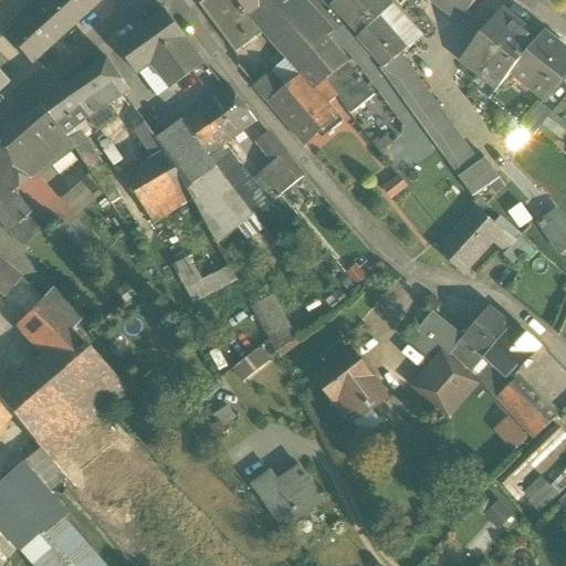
[(43,1),(40,4),(64,30),(96,0),(45,0),(44,2),(43,1)]
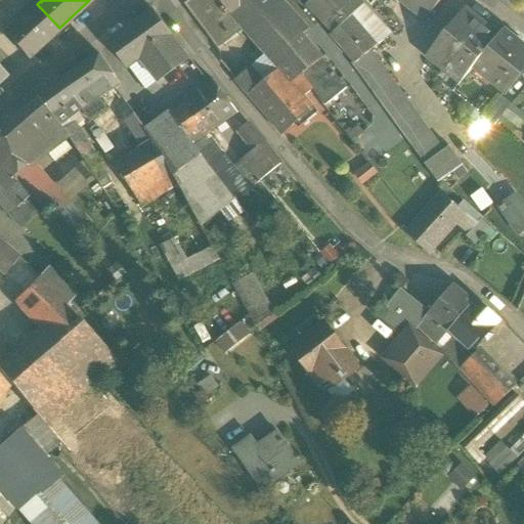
[(191,0),(189,2),(222,45),(243,29),(230,14),(219,0),(191,0)]
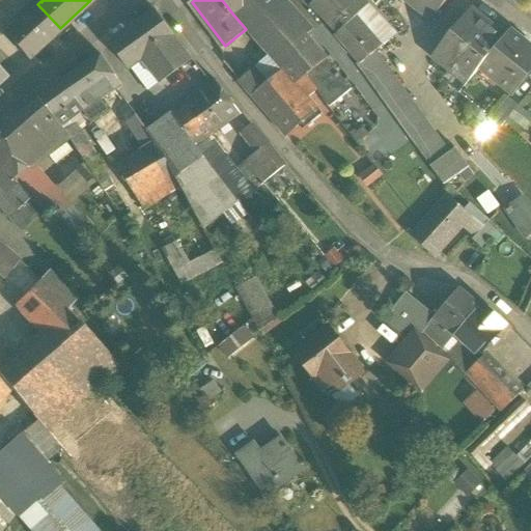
[(222,0),(233,15),(251,0),(222,0)]
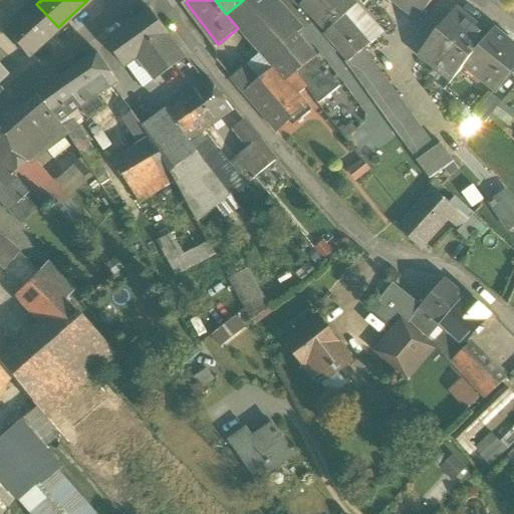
[(265,0),(263,2),(262,0),(243,0),(226,14),(238,28),(261,54),(274,68),(275,67),(287,80),(294,74),(297,78),(306,88),(318,104),(339,87),(297,35),(299,33),(270,0),(265,0)]
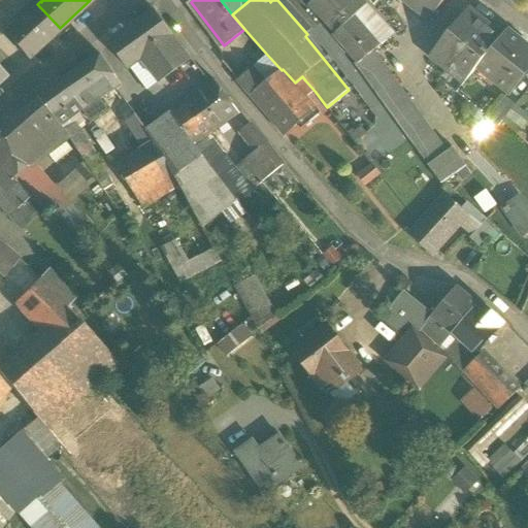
[(315,0),(308,6),(333,34),(349,20),(365,3),(361,0),(315,0)]
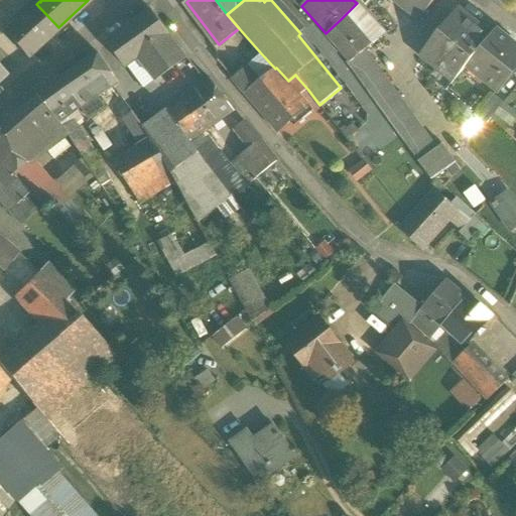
[(376,0),(390,0),(417,20),(419,19),(433,0),(374,0),(376,1),(376,0)]
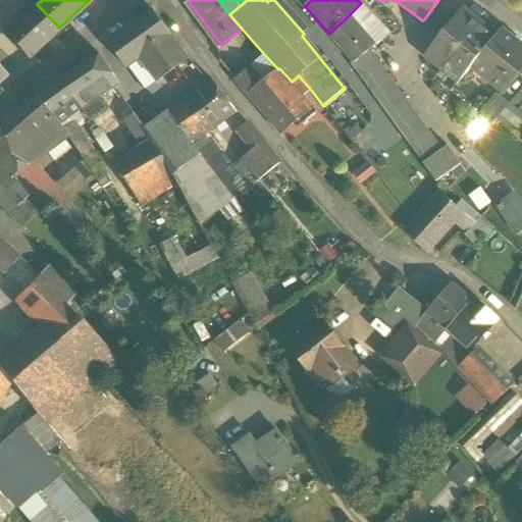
[(345,19),(371,46),(389,33),(361,3),(345,19)]
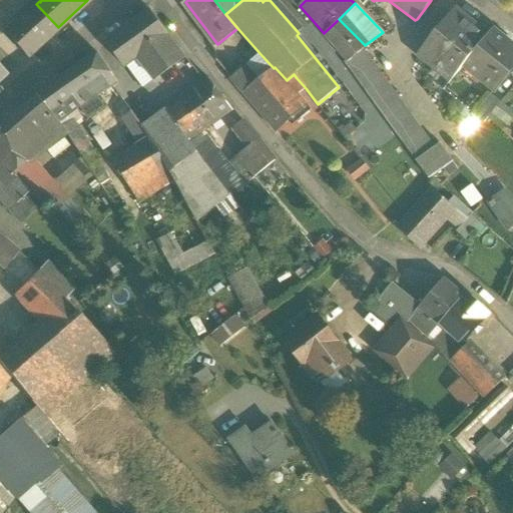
[(26,56),(58,27),(36,4),(4,33),(26,56)]
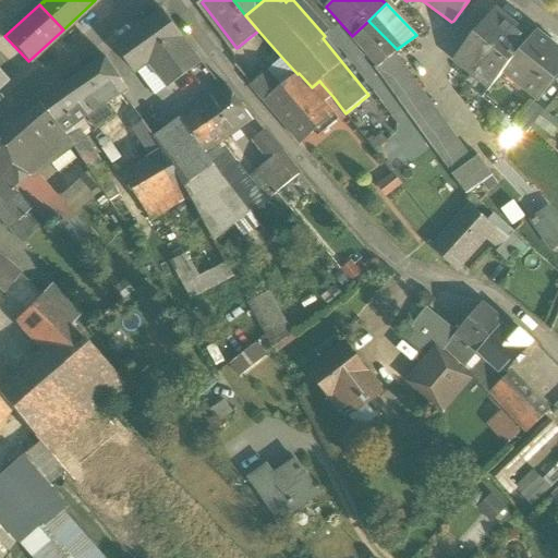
[(148,65),(167,88),(202,63),(180,35),(164,12),(160,14),(117,47),(135,74),(137,73),(148,65)]
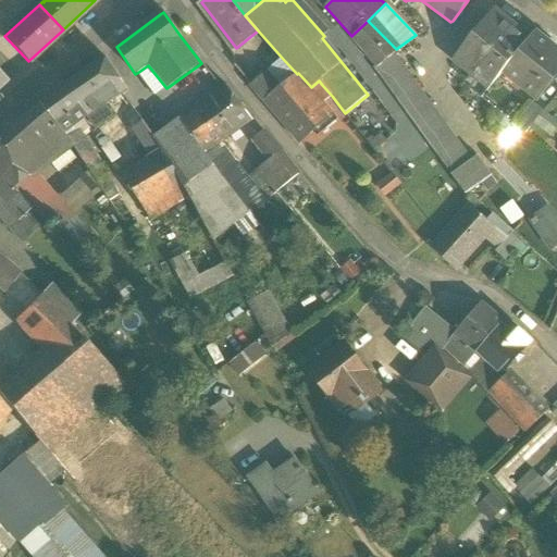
[(495,81),(504,71),(529,39),(494,12),(455,61),(473,75),(480,67),(495,81)]
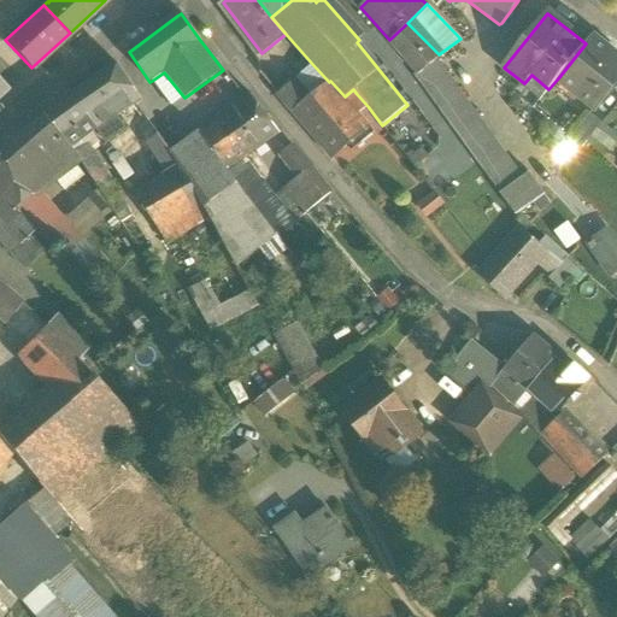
[(439,54),(407,23),(389,40),(391,43),(416,74),(434,58),(439,54)]
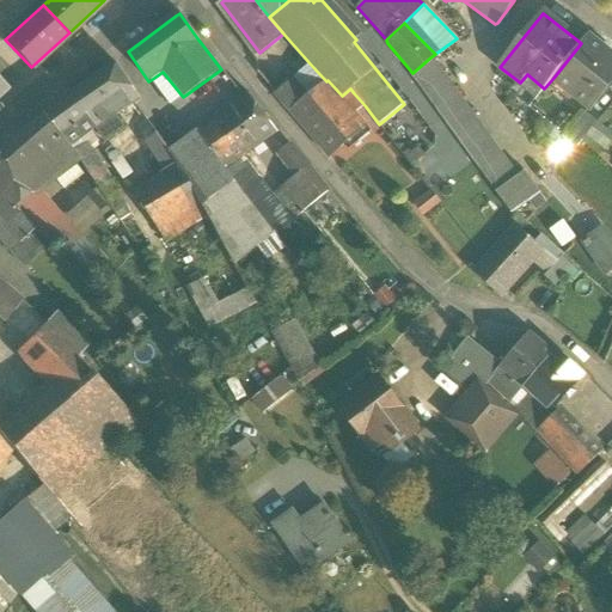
[(611,57),(586,37),(581,43),(554,78),(591,108),(611,80),(611,57)]
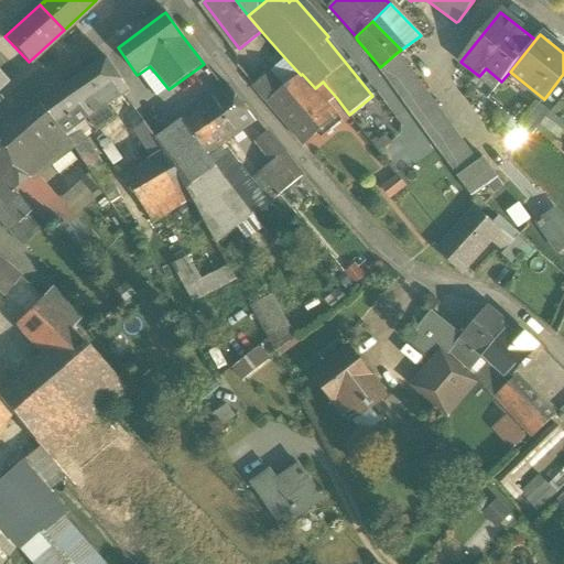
[(399,98),(402,102),(423,88),(397,53),(380,67),(378,68),(386,79),(399,98)]
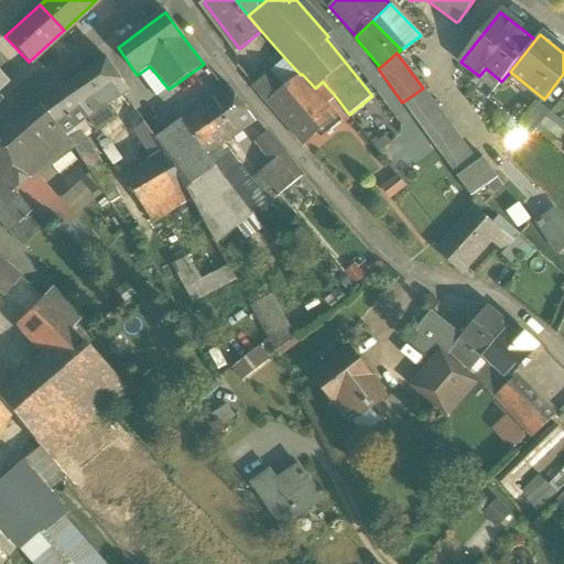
[(284,88),(301,75),(286,60),(270,74),(284,88)]
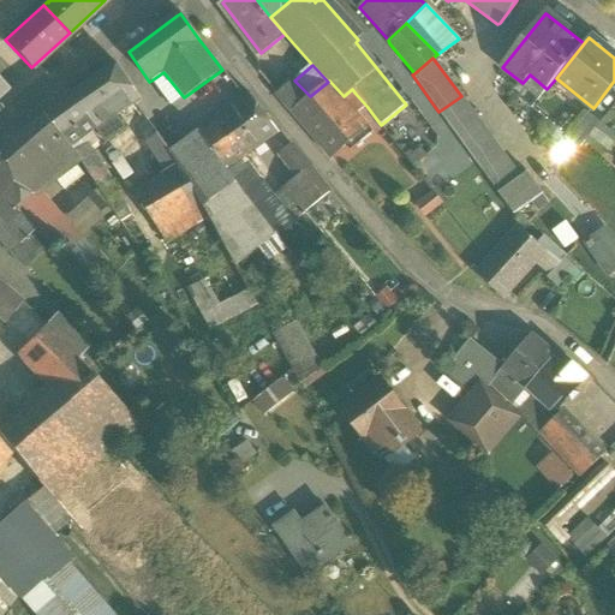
[(118,66),(75,94),(99,130),(118,115),(141,100),(118,66)]
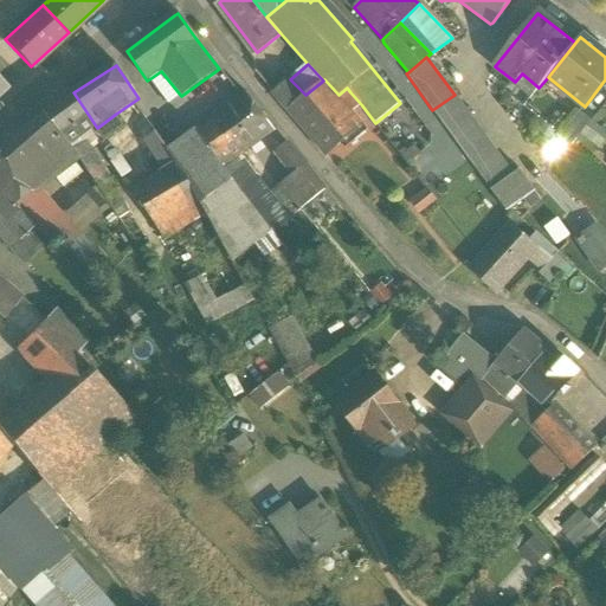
[(169,105),(181,96),(161,71),(149,79),(169,105)]
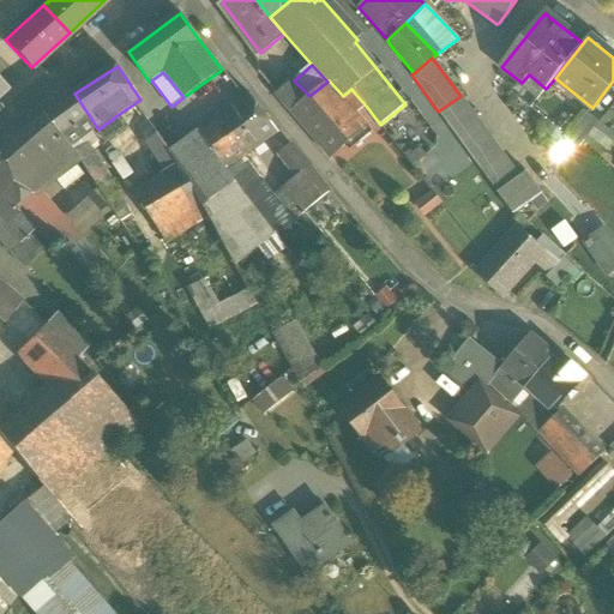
[(540,97),(546,89),(529,74),(522,83),(540,97)]
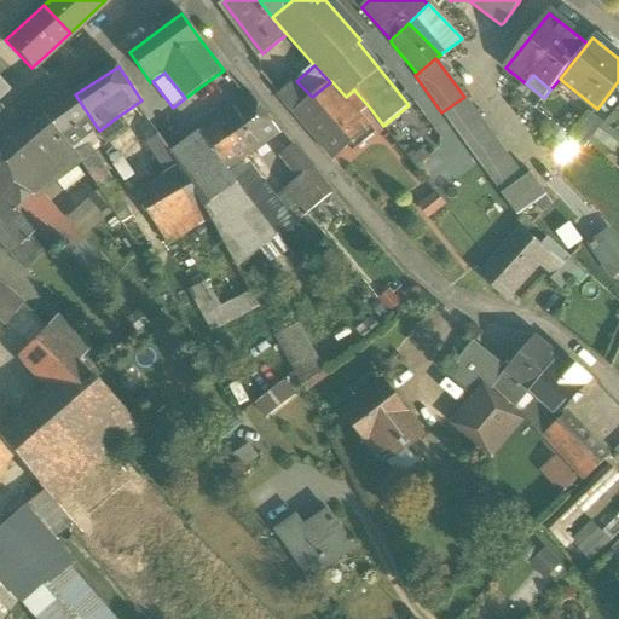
[(278,96),(293,114),(312,97),(296,81),(278,96)]
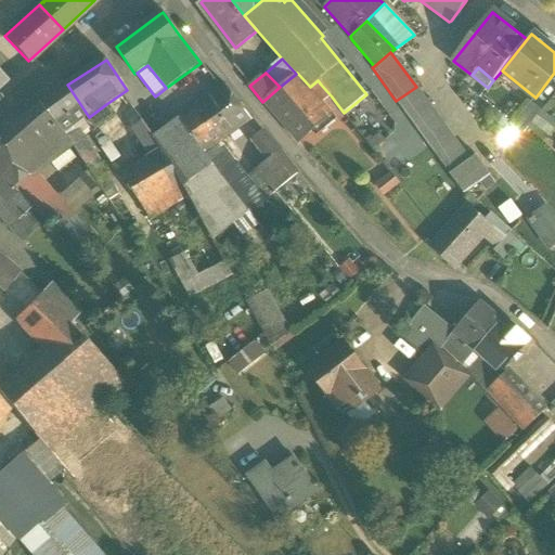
[(262,102),(298,142),(313,129),(332,114),(312,91),(321,85),(318,80),(310,87),(297,73),(296,74),(280,87),(262,102)]
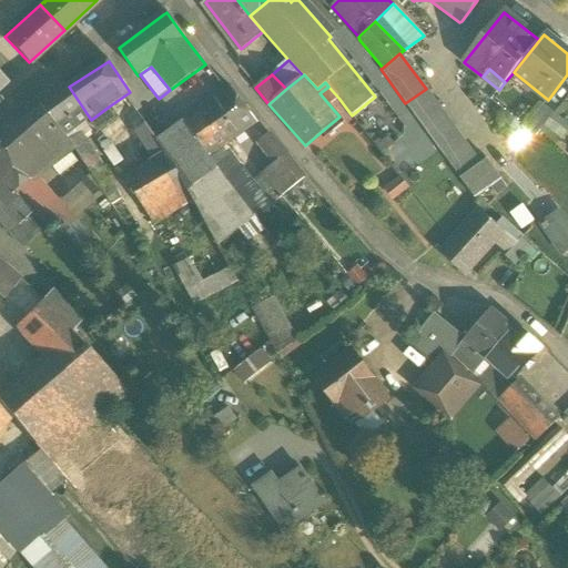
[(392,105),(402,99),(388,80),(378,87),(392,105)]
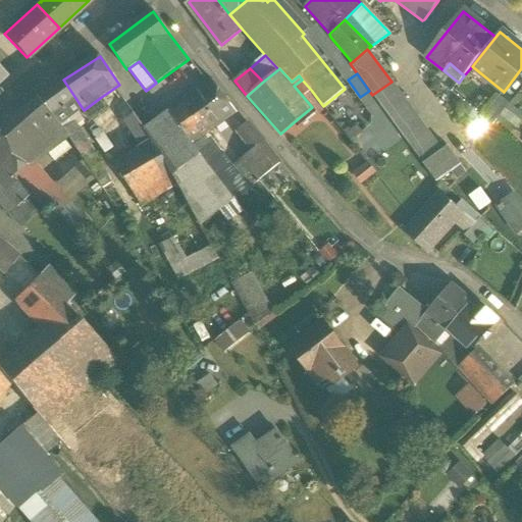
[(59,126),(84,110),(63,80),(39,97),(59,126)]
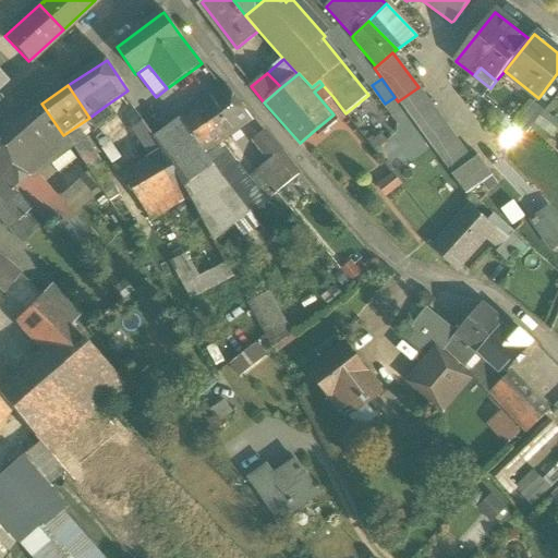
[(227,85),(196,108),(206,119),(211,116),(228,138),(253,120),(227,85)]
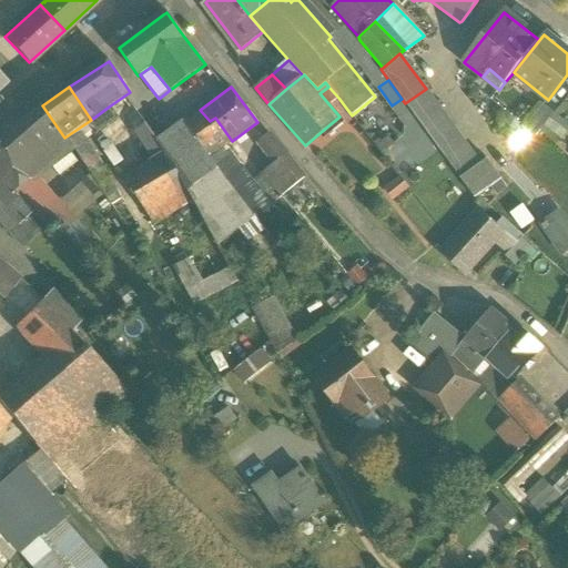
[(453,127),(426,89),(405,103),(433,141),(453,127)]
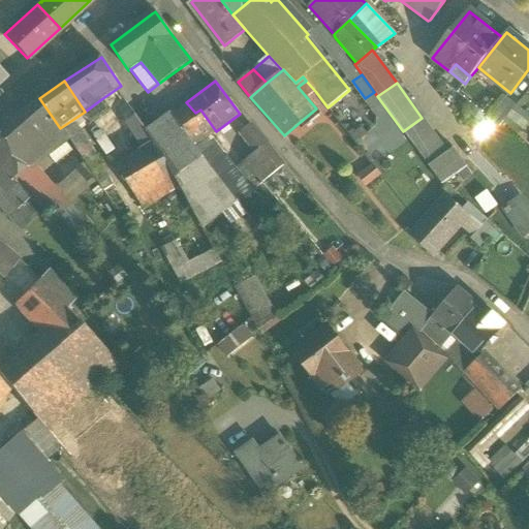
[(486,116),(499,127),(503,122),(516,105),(503,96),(486,116)]
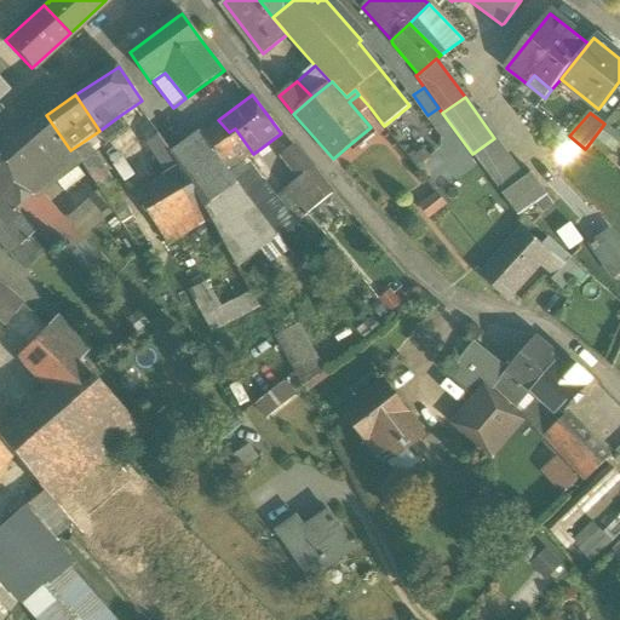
[(68,151),(70,150),(46,115),(19,138),(53,184),(57,182),(79,165),(68,151)]
